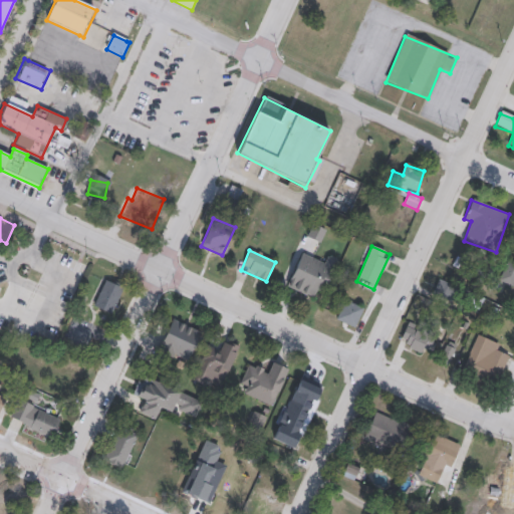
[(313,298),(287,287),(301,254),(323,263),(327,255),(337,259),(323,293),(317,290),(313,298)]
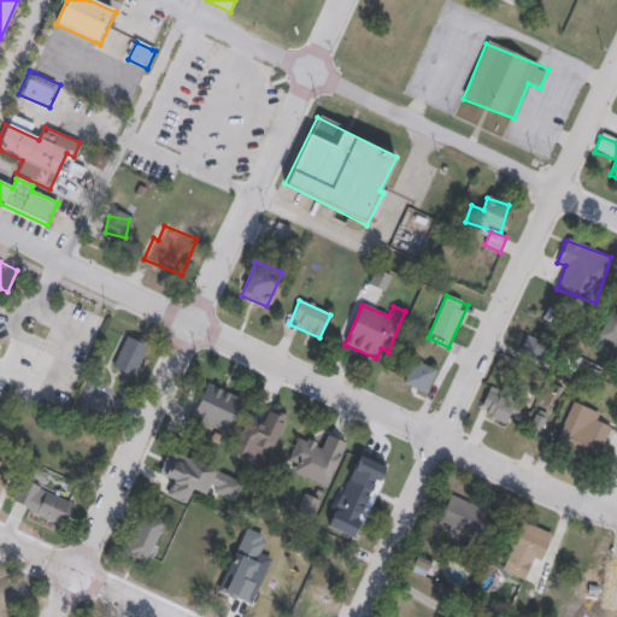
[(616,313),(616,338),(613,344),(599,334),(612,311),(616,313)]
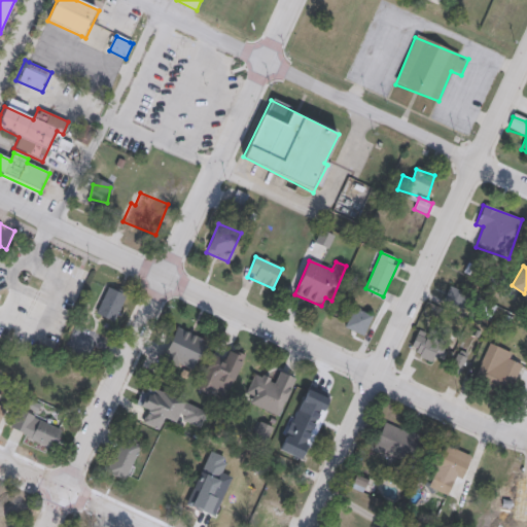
[(114,323),(97,315),(109,287),(127,295),(114,323)]
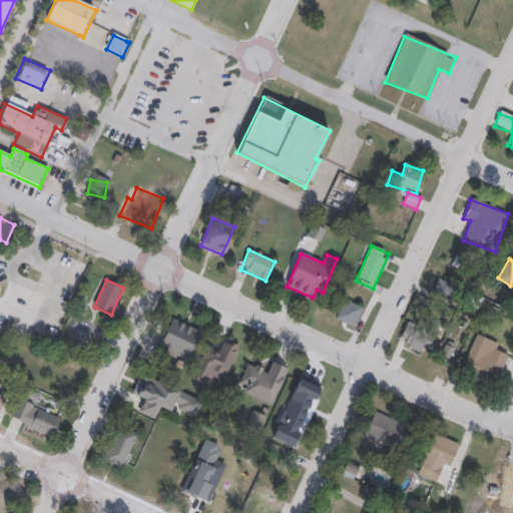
[(354,328),(336,320),(344,300),(363,307),(354,328)]
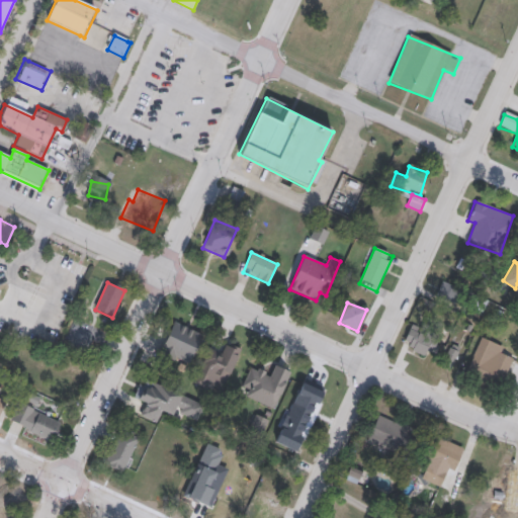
[(425,355),(404,348),(414,317),(442,326),(434,353),(426,350),(425,355)]
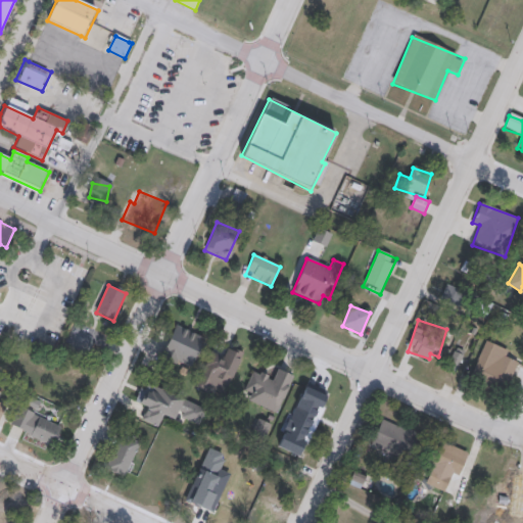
[(205,338),(194,368),(163,358),(174,327),(205,338)]
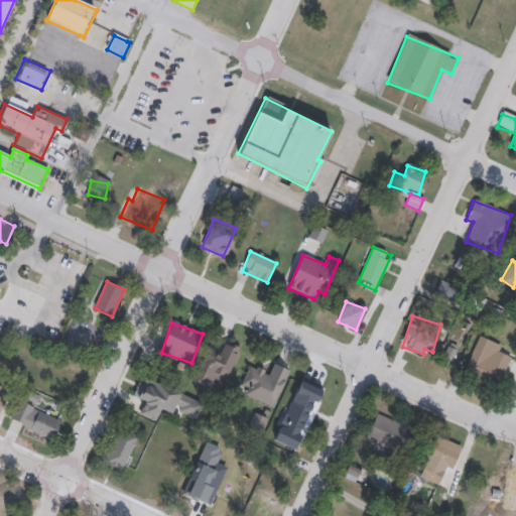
[(498,388),(464,376),(477,339),(511,351),(498,388)]
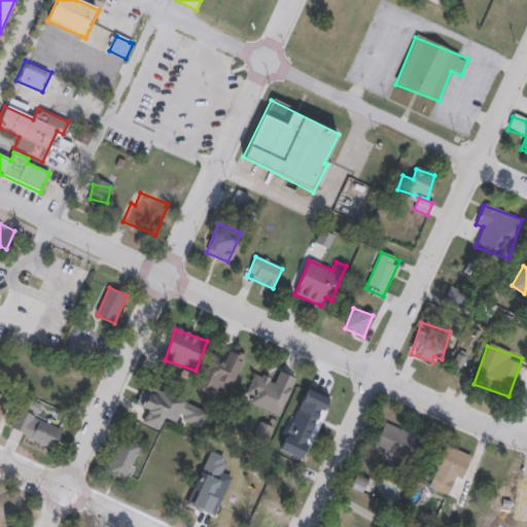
[(243,357),(227,401),(199,391),(211,356),(223,360),(226,351),(243,357)]
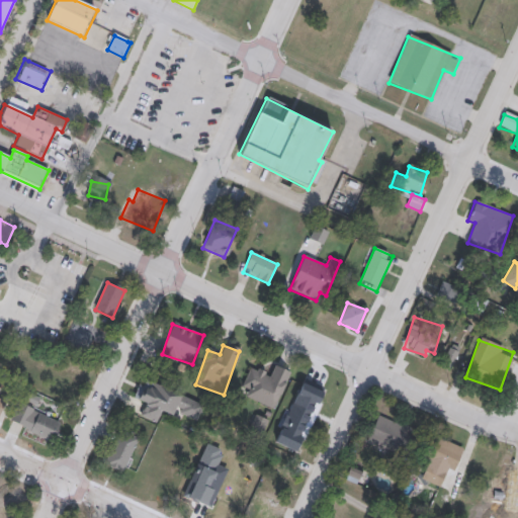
[(456,352),(451,366),(445,364),(449,350),(456,352)]
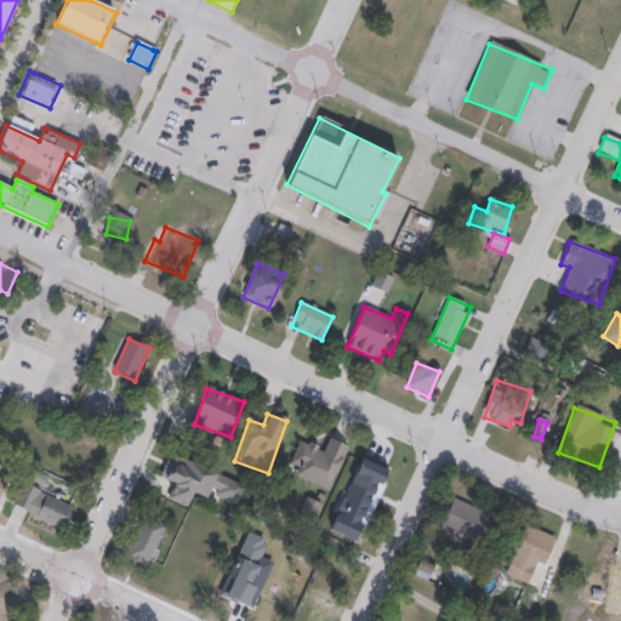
[(325,450),(329,439),(348,446),(331,491),(288,474),(301,442),(325,450)]
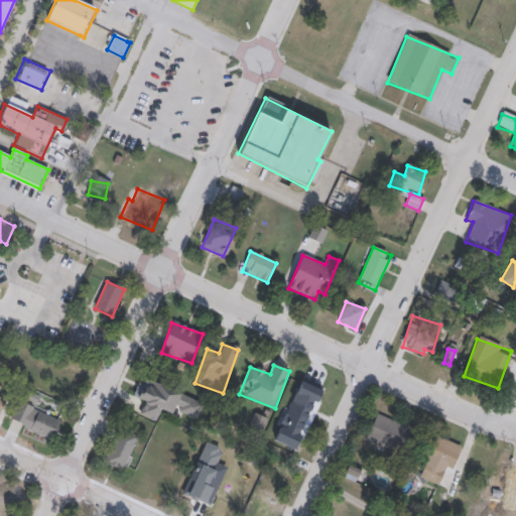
[(295,414),(312,383),(328,392),(311,422),(295,414)]
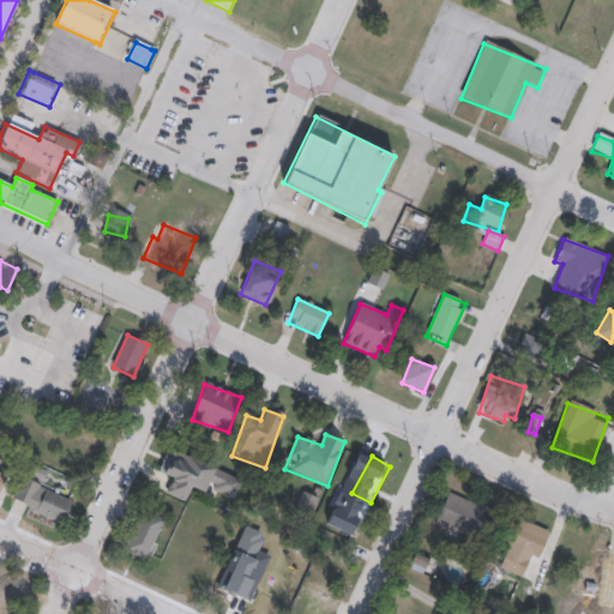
[(0,497),(11,479),(0,473),(0,474),(0,497)]
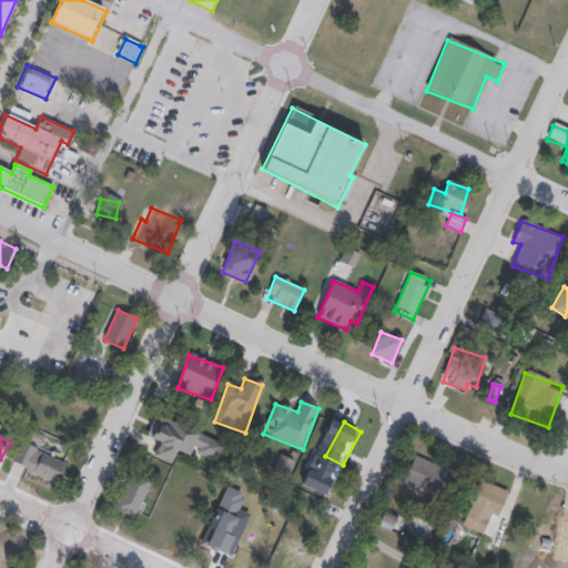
[(12,465),(21,444),(68,464),(59,484),(12,465)]
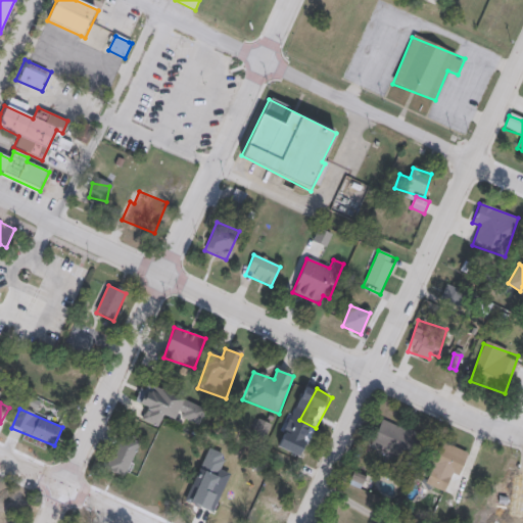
[(410,462),(371,447),(381,420),(419,433),(410,462)]
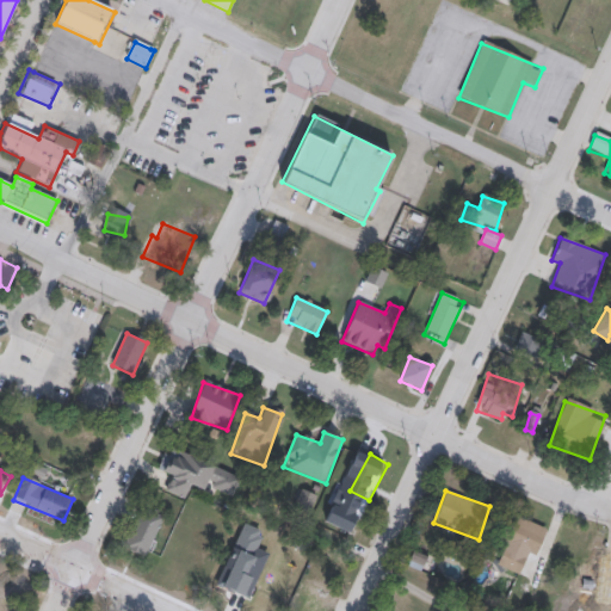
[(142,559),(122,545),(146,507),(165,520),(142,559)]
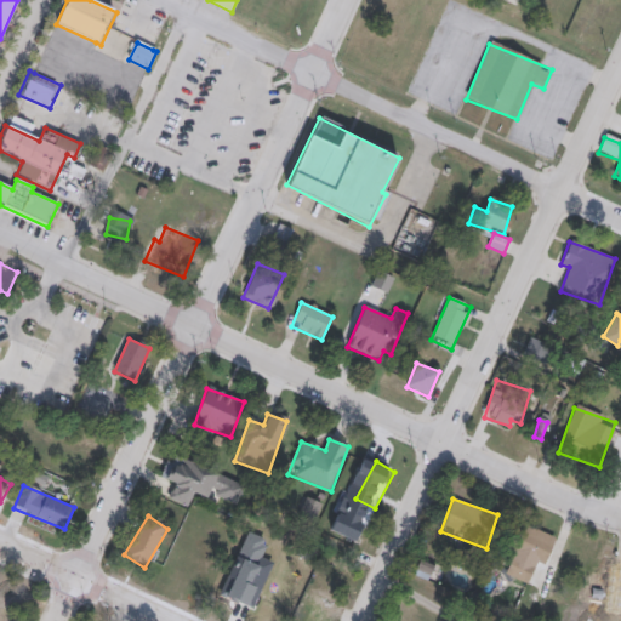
[(500,571),(522,524),(554,539),(533,586),(500,571)]
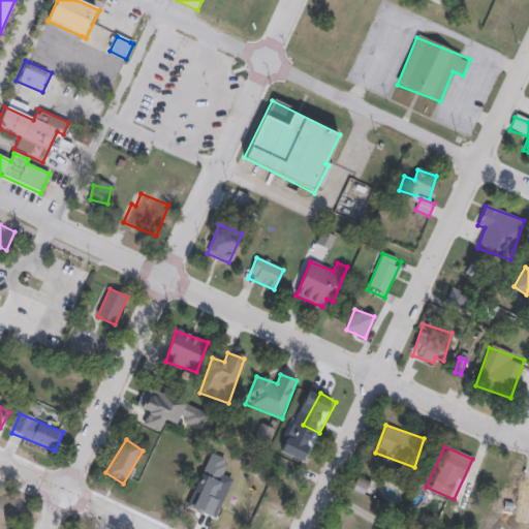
[(218,523),(197,516),(207,489),(246,502),(239,523),(220,517),(218,523)]
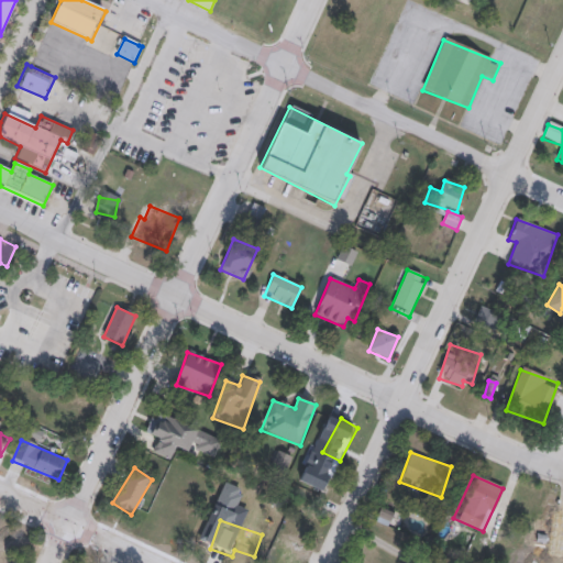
[(0,562),(0,530),(2,522),(33,533),(26,554),(9,548),(3,562),(0,562)]
